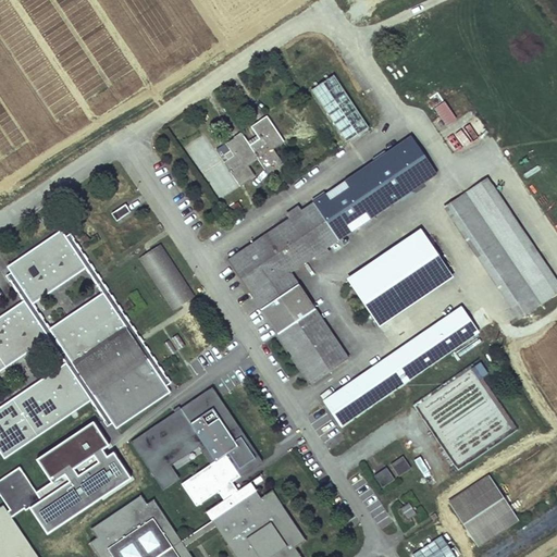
[(333,77),(311,91),(346,143),(368,128),(333,77)]
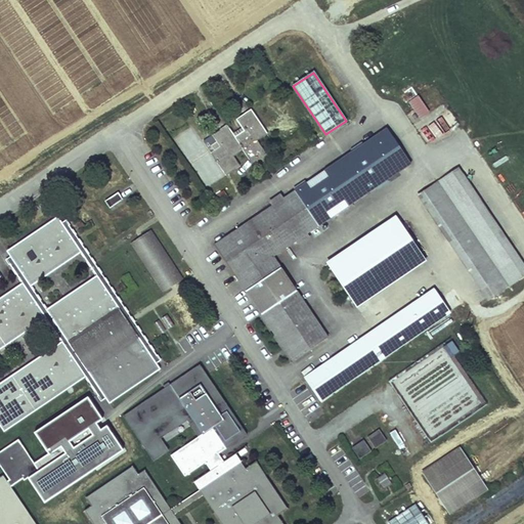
[(421,118),(431,111),(418,93),(408,101),(421,118)]
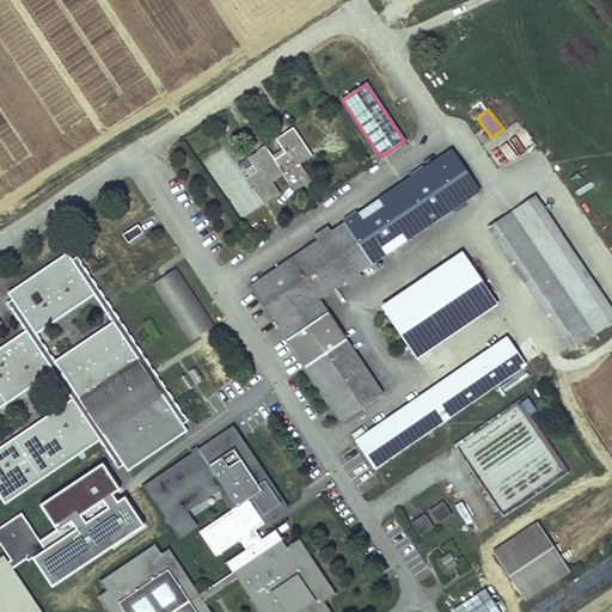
[(265,147),(249,158),(256,169),(258,172),(248,179),(264,204),(277,196),(269,182),(282,173),(285,176),(295,193),(303,187),(297,177),(304,172),(297,164),(311,154),(294,129),(277,140),(283,150),(286,154),(275,161),(273,158),(265,147)]
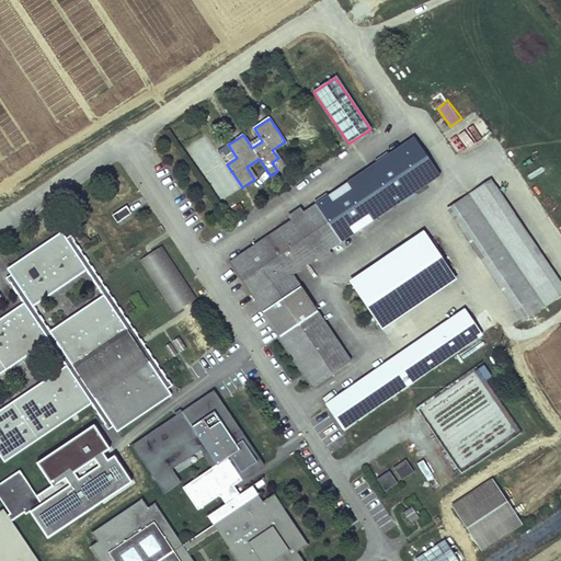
[(462,132),(450,142),(460,155),(473,144),(462,132)]
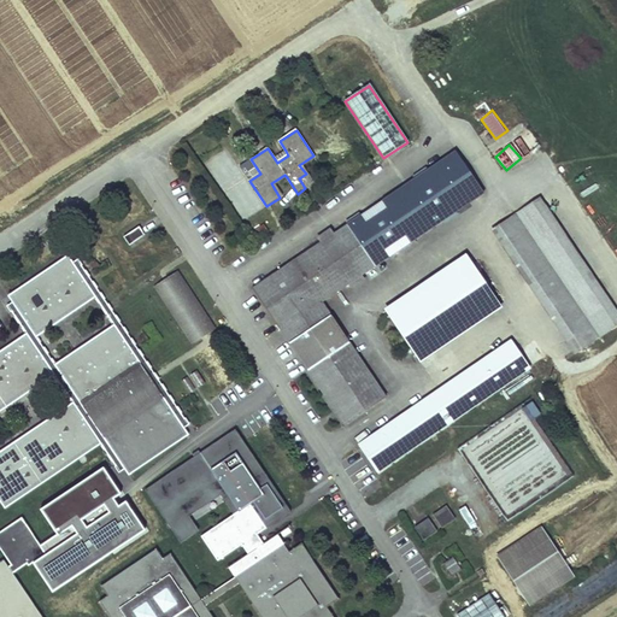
[(457,148),(347,224),(362,245),(376,266),(486,191),(474,172),(457,148)]
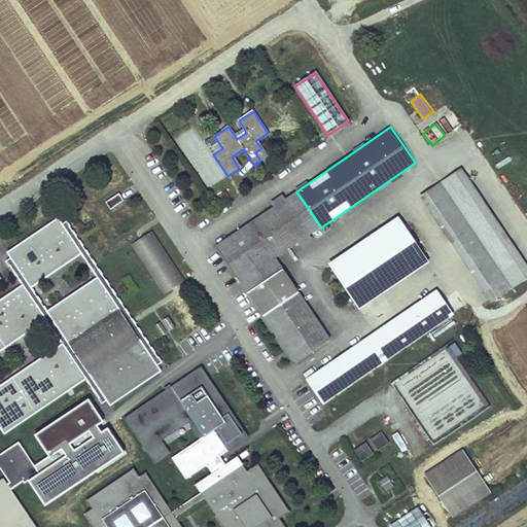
[(244,129),(235,136),(237,139),(246,133),(244,129)]
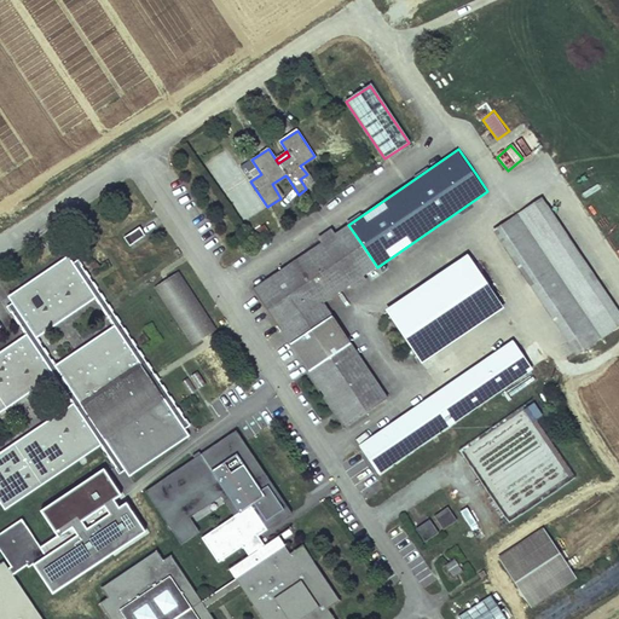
[(314,156),(300,166),(307,174),(300,179),(306,189),(316,183),(305,167),(317,158),(314,156)]
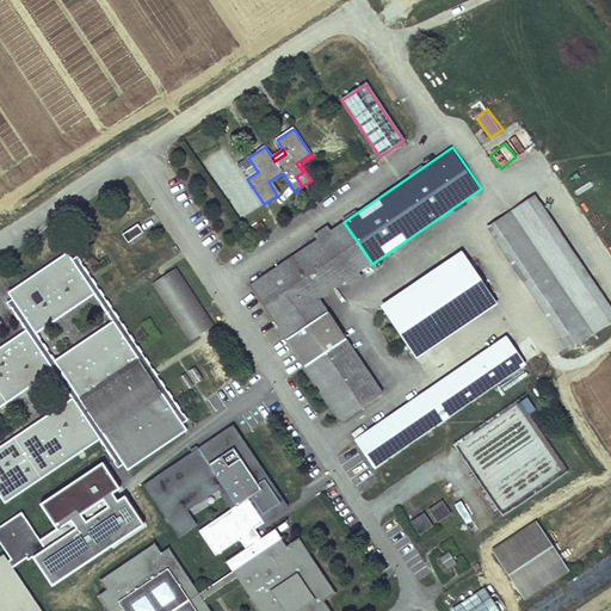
[(255,168),(245,176),(247,179),(258,172),(255,168)]
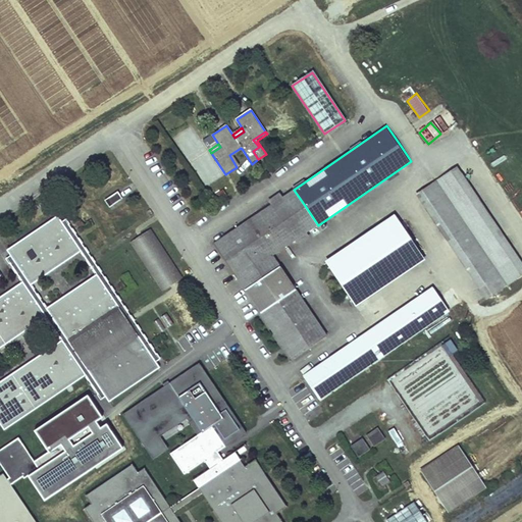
[(241,148),(229,155),(237,167),(239,166),(232,157),(243,150),(241,148)]
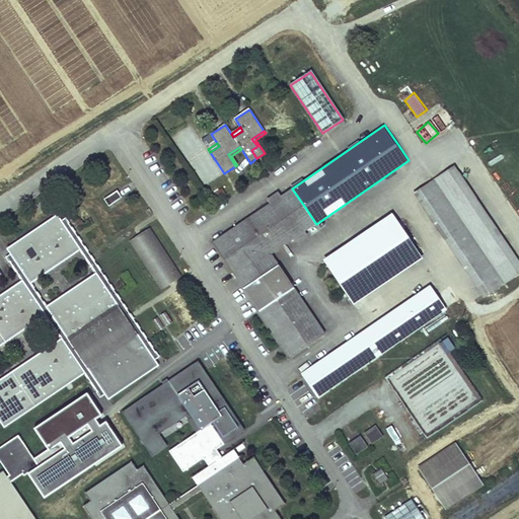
[(435,178),(504,283),(518,273),(518,256),(457,163),(435,178)]
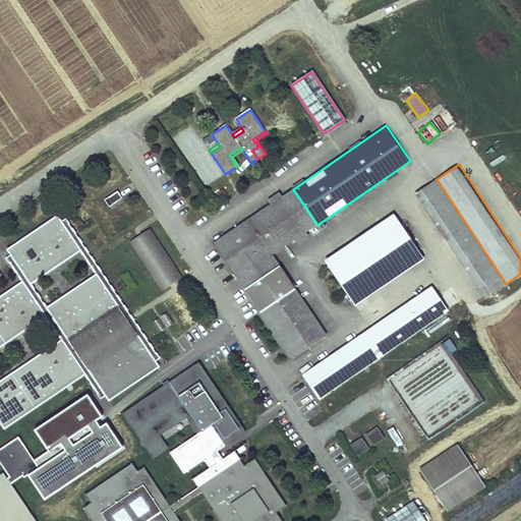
[(437,179),(415,192),(485,297),(506,284),(437,179)]
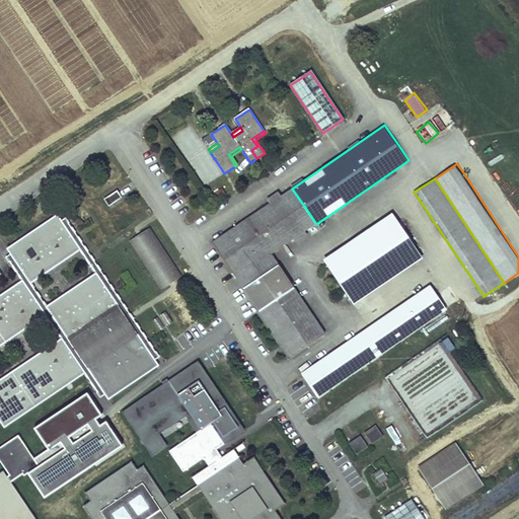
[(270,205),(213,243),(290,358),(325,334),(272,253),(293,239),(305,231),(316,224),(304,206),(292,189),(282,197),(270,205)]
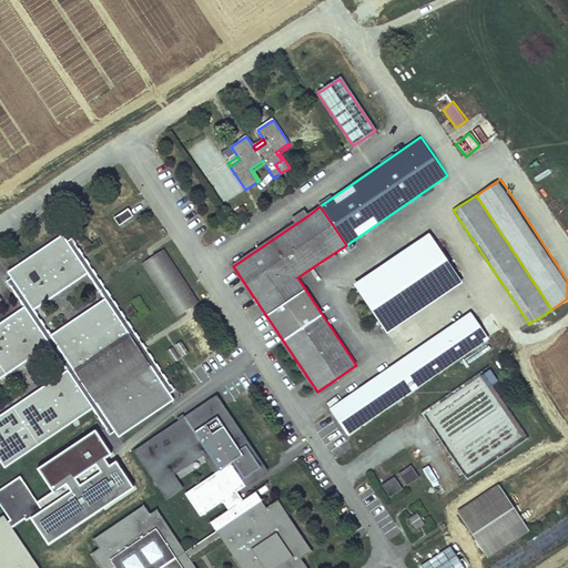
[(127,210),(114,219),(120,226),(132,219),(127,210)]
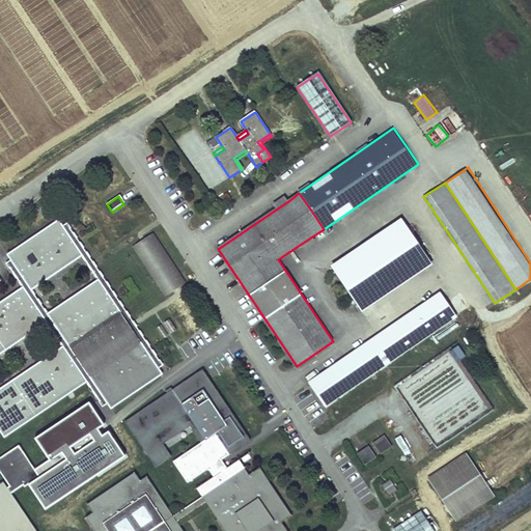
[(285,197),(274,205),(276,210),(288,201),(285,197)]
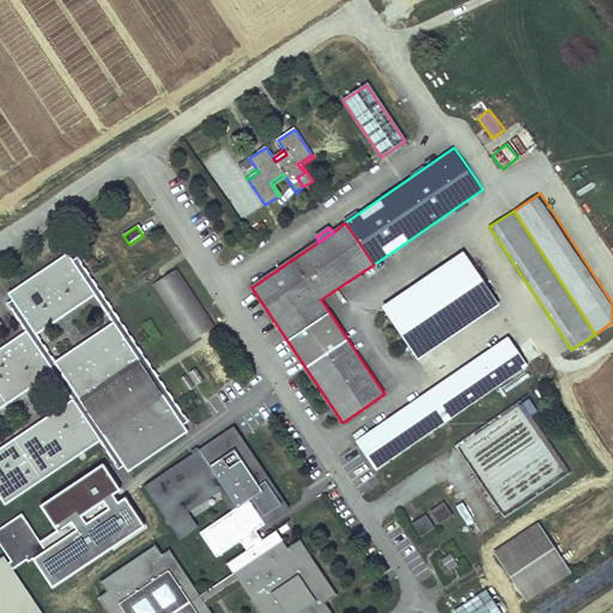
[(463,250),(382,305),(401,334),(419,358),(501,303),(484,279),(463,250)]
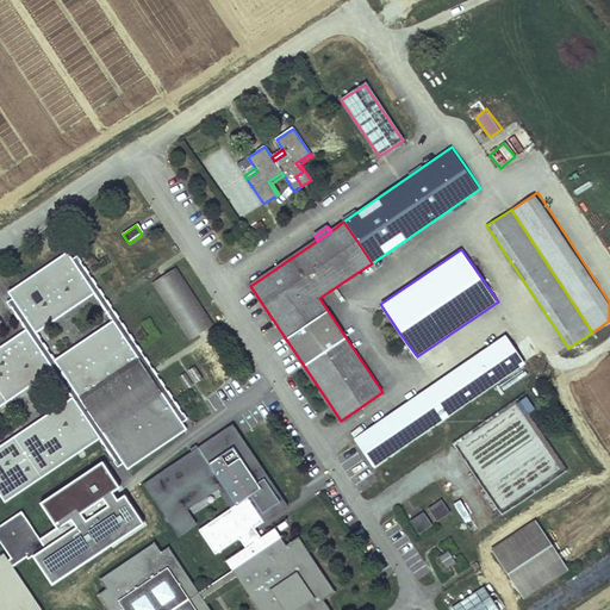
[(69,256),(10,297),(17,307),(13,311),(29,335),(36,330),(93,291),(116,325),(57,363),(51,368),(74,402),(98,437),(114,461),(119,459),(125,467),(185,428),(178,418),(184,414),(155,371),(82,265),(76,268),(69,256)]
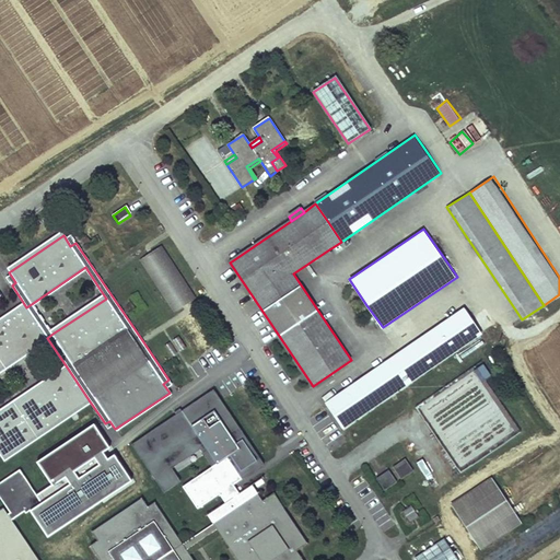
[(161,249),(142,261),(175,312),(194,299),(161,249)]
